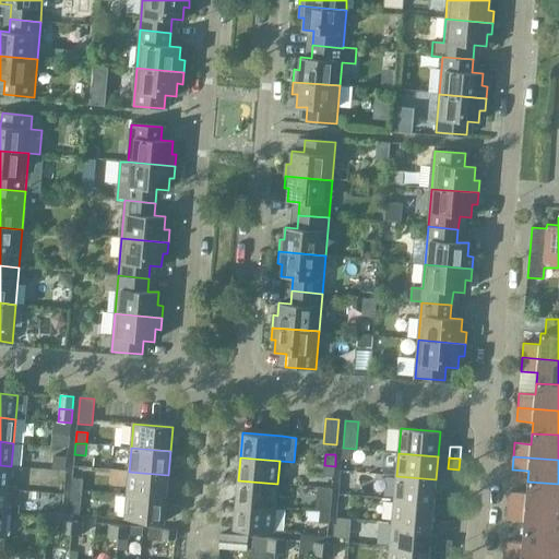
[(0,489),(9,490),(11,466),(0,465),(0,489)]
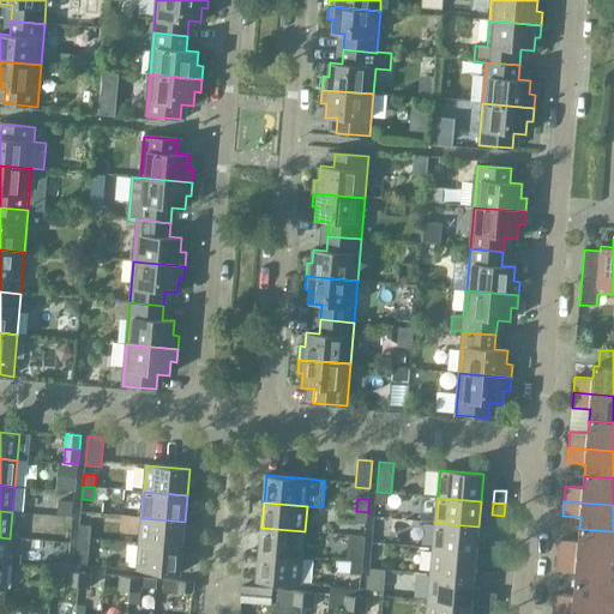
[(355,523),(367,524),(368,512),(356,511),(355,523)]
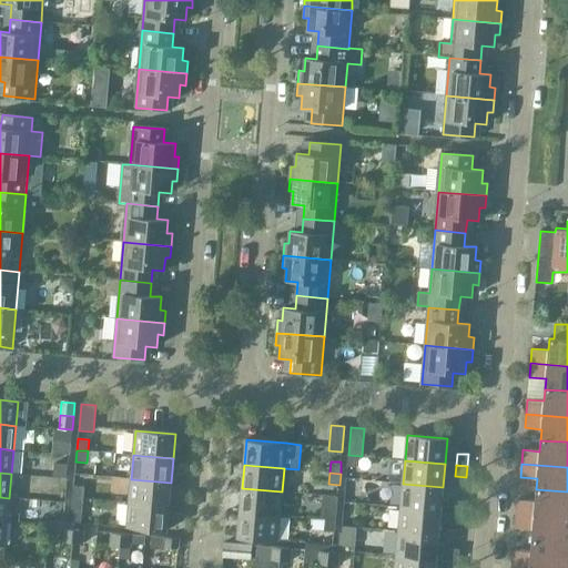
[(131,479),(129,503),(169,506),(171,483),(131,479)]
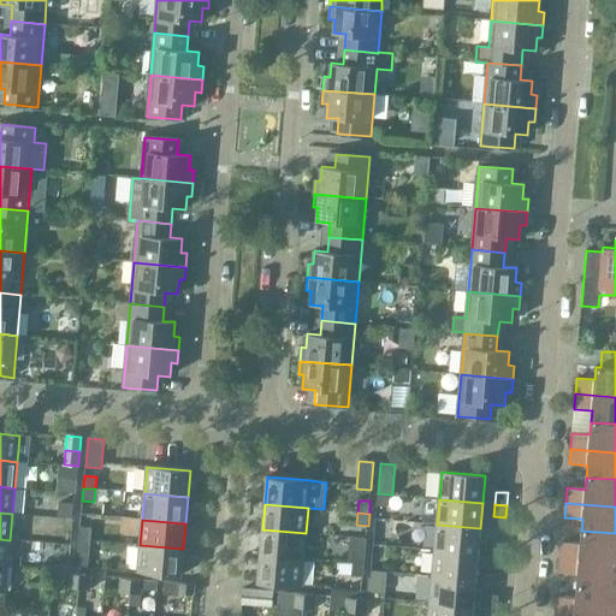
[(437,525),(434,551),(478,555),(480,528),(437,525)]
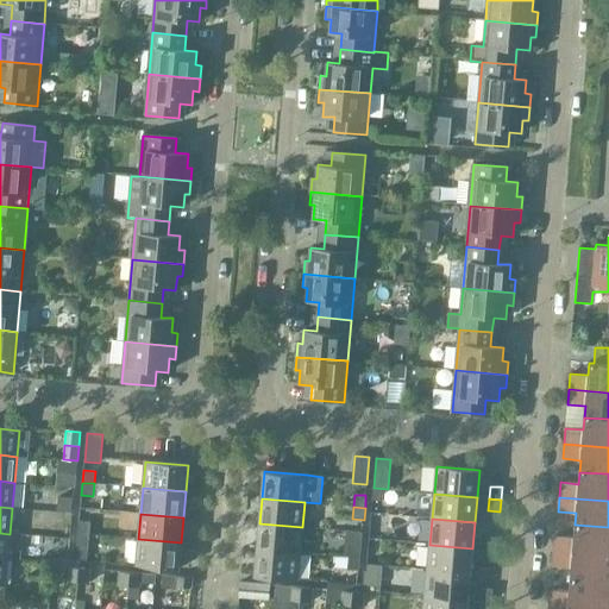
[(77,534),(89,535),(90,522),(79,521),(77,534)]
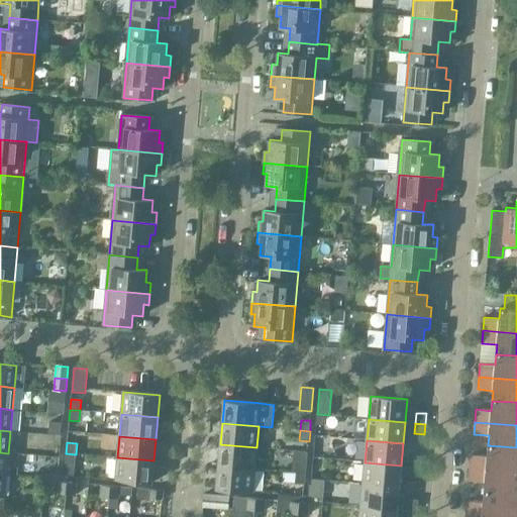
[(220,444),(218,467),(254,470),(256,447),(220,444)]
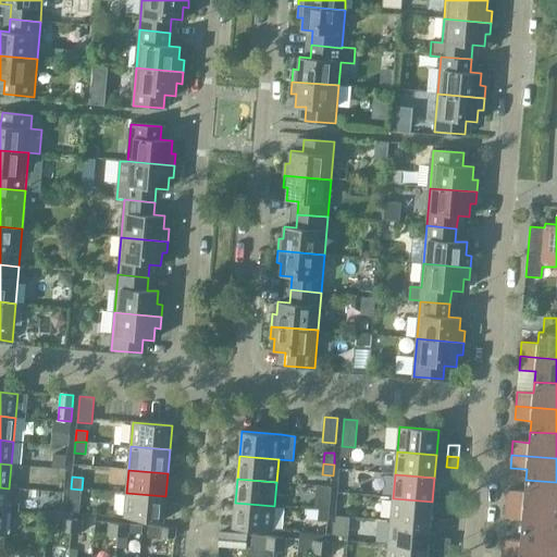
[(507,505),(556,508),(556,482),(525,480),(524,492),(508,491),(507,505)]
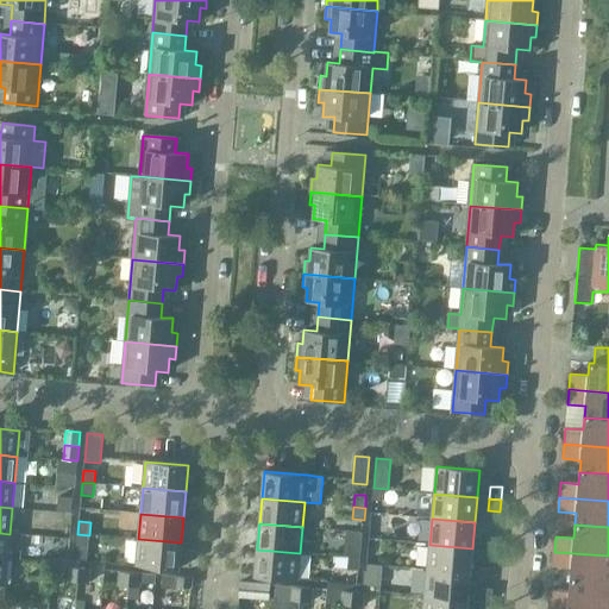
[(10,534),(0,533),(0,558),(7,559),(10,534)]
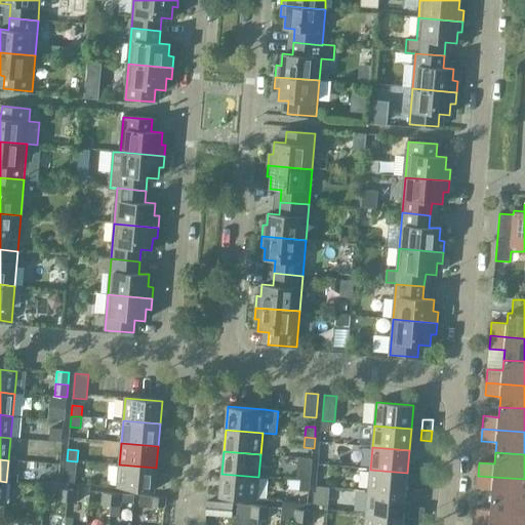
[(77,461),(67,460),(67,471),(76,472),(77,461)]
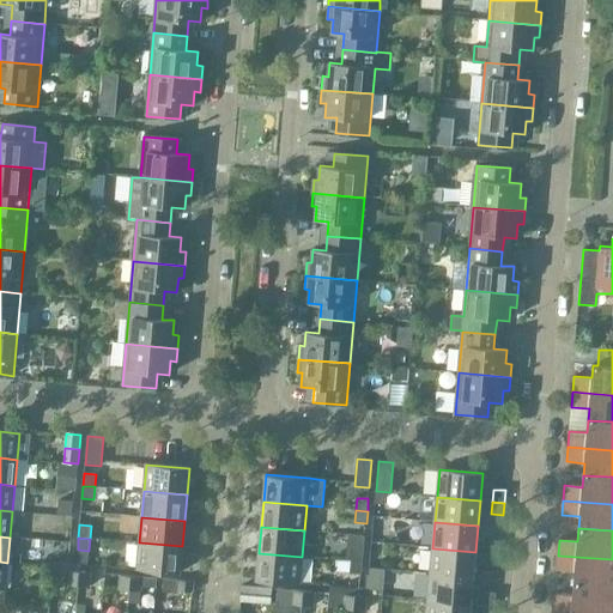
[(489,540),(487,553),(499,554),(501,541),(489,540)]
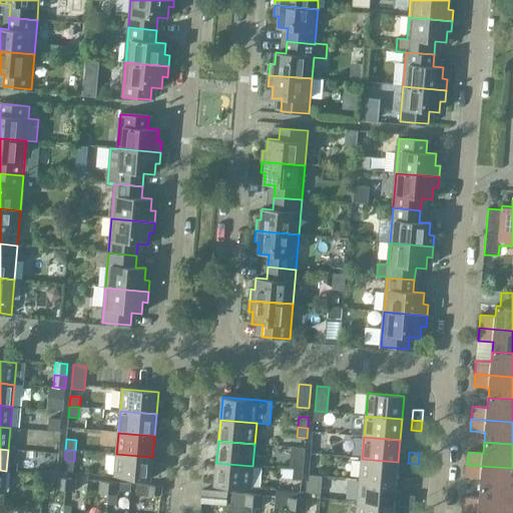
[(152,457),(116,454),(114,477),(150,480),(152,457)]
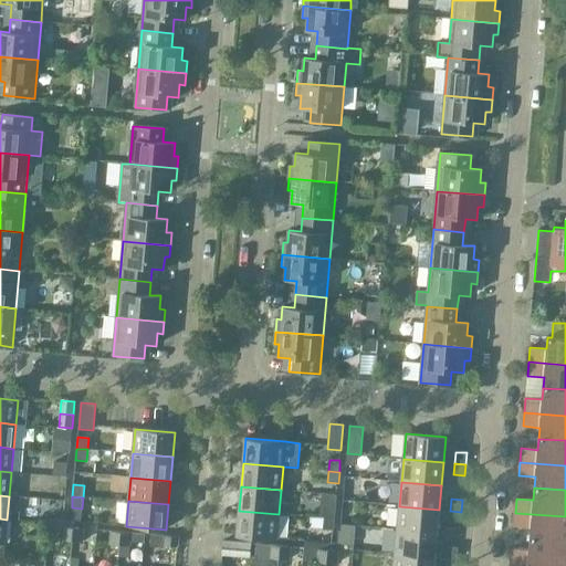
[(324,519),(335,520),(336,507),(325,506),(324,519)]
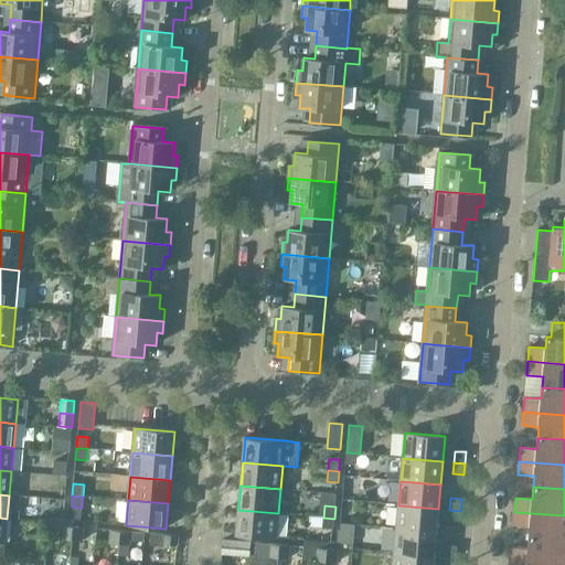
[(398,505),(396,529),(436,532),(438,509),(398,505)]
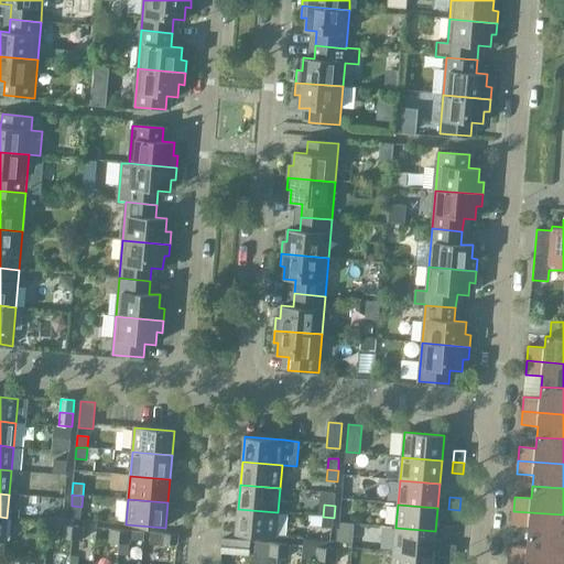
[(278,512),(238,509),(236,533),(275,538),(278,512)]
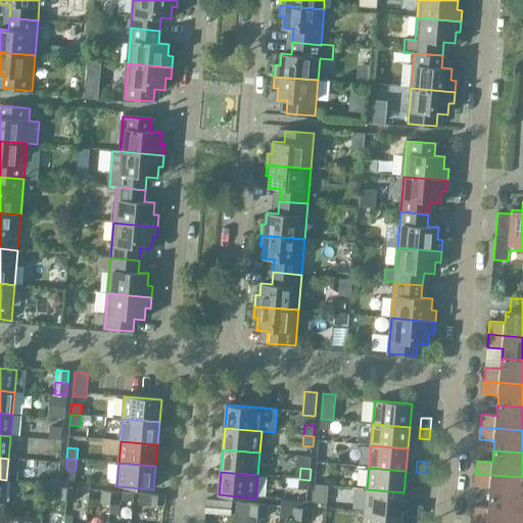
[(416,472),(415,482),(425,483),(426,473),(416,472)]
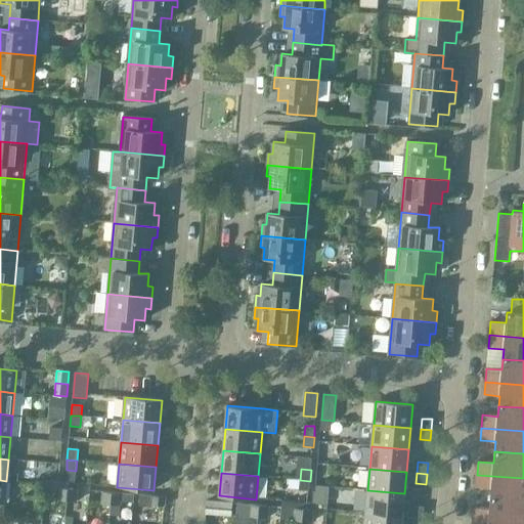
[(523,478),(477,475),(476,487),(491,489),(490,499),(523,501),(523,478)]
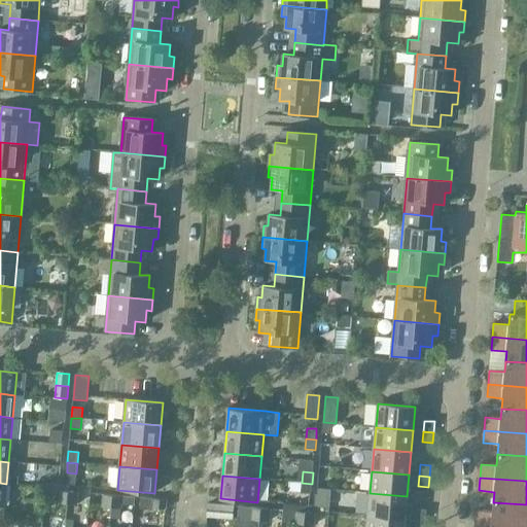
[(301,493),(311,494),(312,484),(302,483),(301,493)]
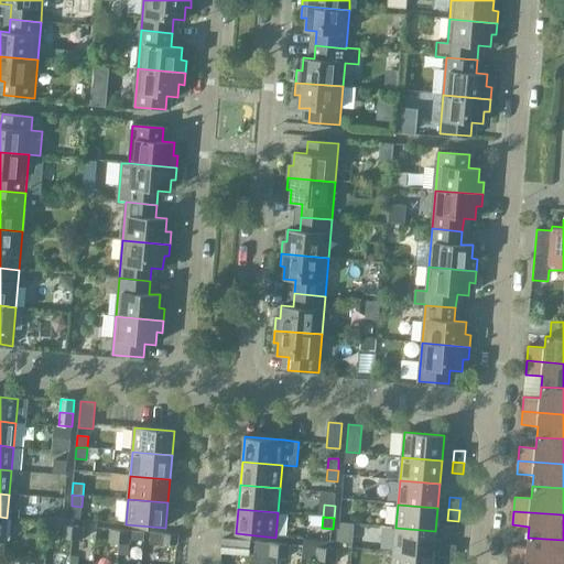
[(62,539),(72,540),(73,527),(63,525),(62,539)]
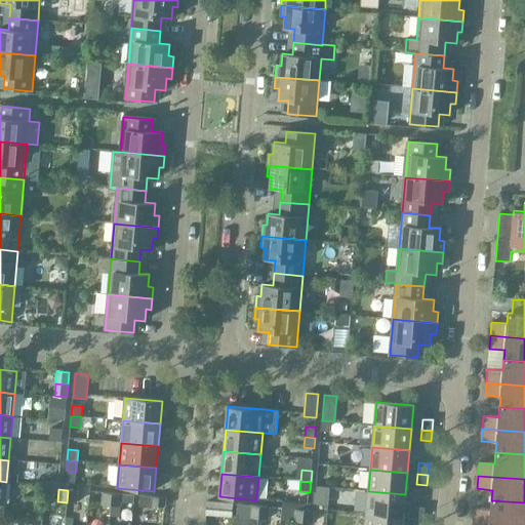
[(68,490),(67,502),(76,502),(77,490),(68,490)]
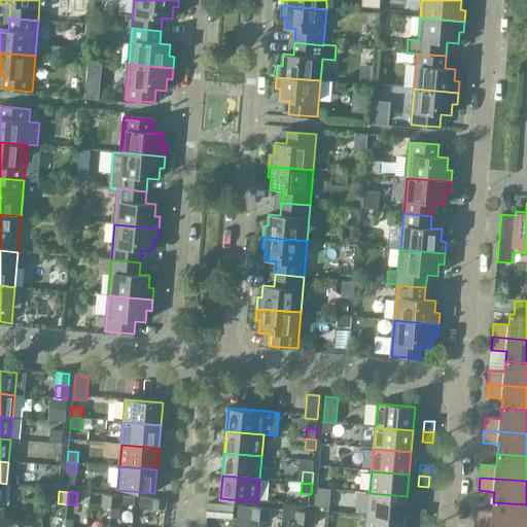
[(367,516),(405,519),(407,496),(370,493),(367,516)]
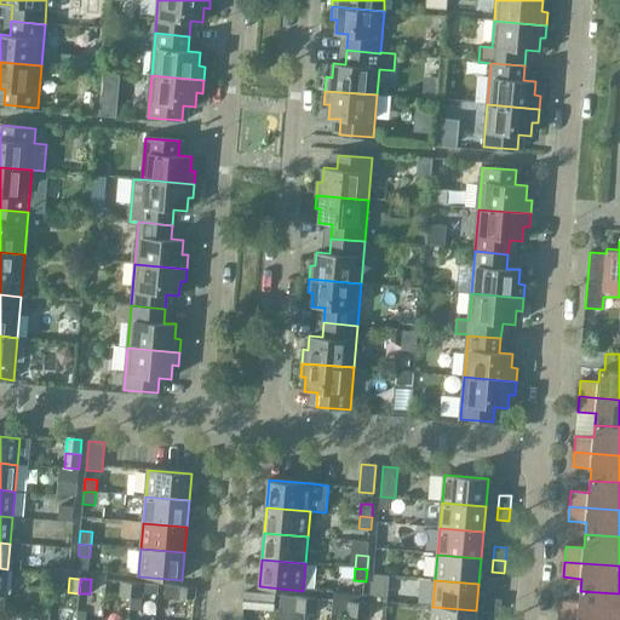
[(120,597),(131,597),(132,583),(121,583),(120,597)]
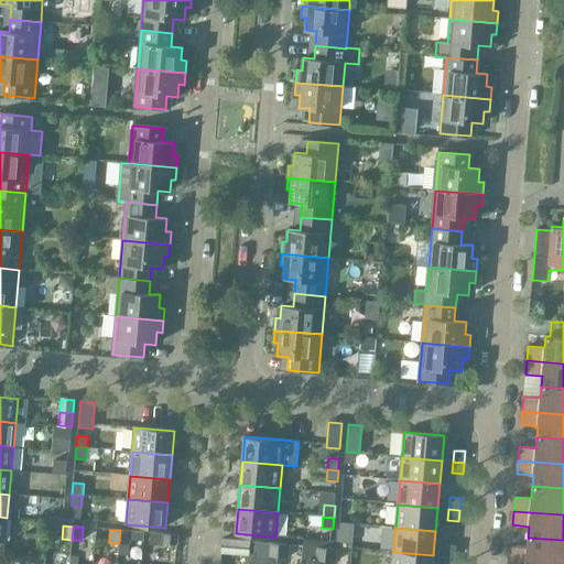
[(120,530),(119,543),(129,544),(130,540),(143,541),(144,532),(120,530)]
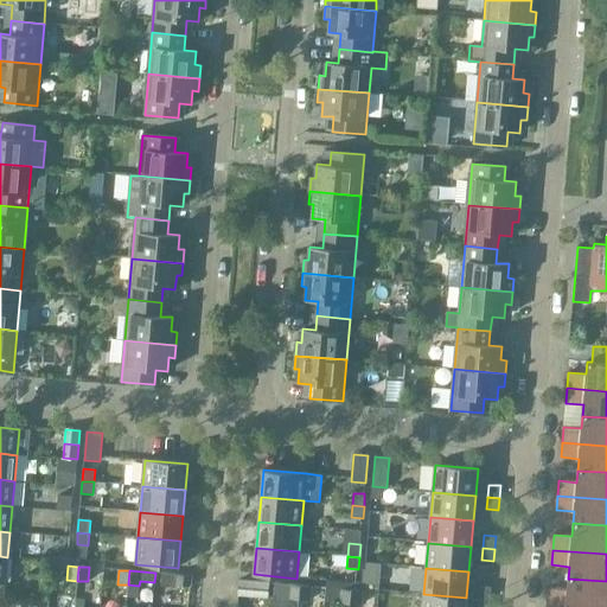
[(163,574),(161,586),(177,587),(177,586),(191,587),(191,576),(163,574)]
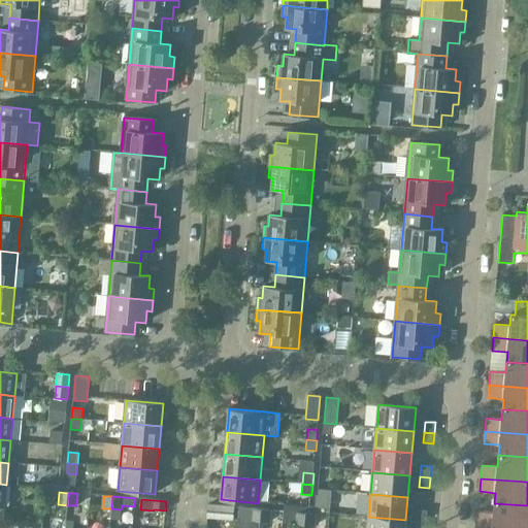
[(477,512),(476,525),(515,527),(527,527),(527,505),(494,503),(493,513),(477,512)]
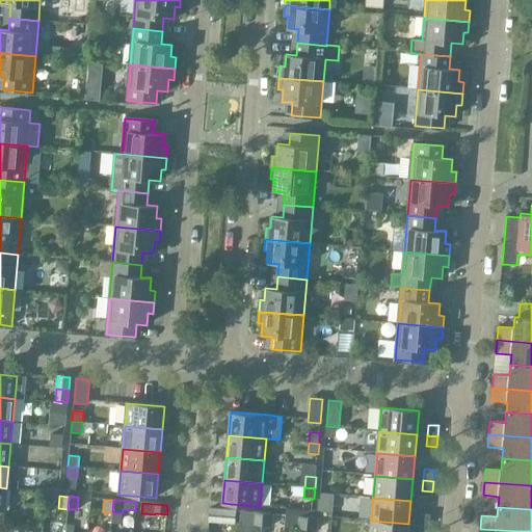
[(236,511),(210,508),(209,522),(235,524),(236,511)]
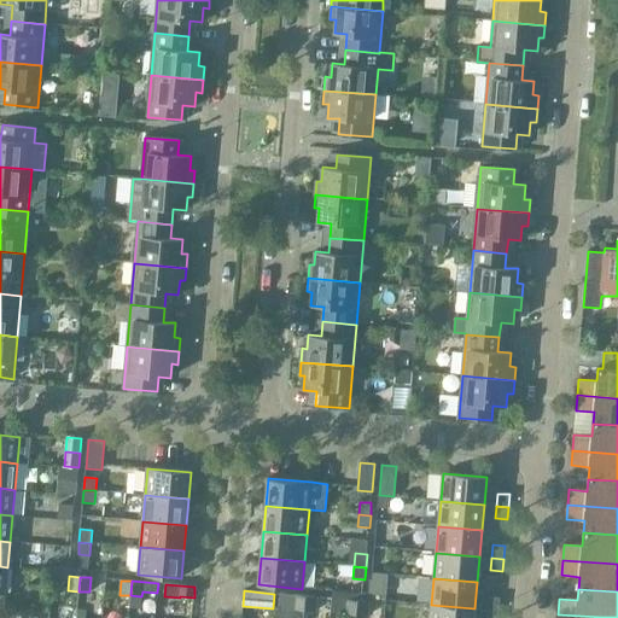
[(295,610),(305,611),(307,596),(296,595),(295,610)]
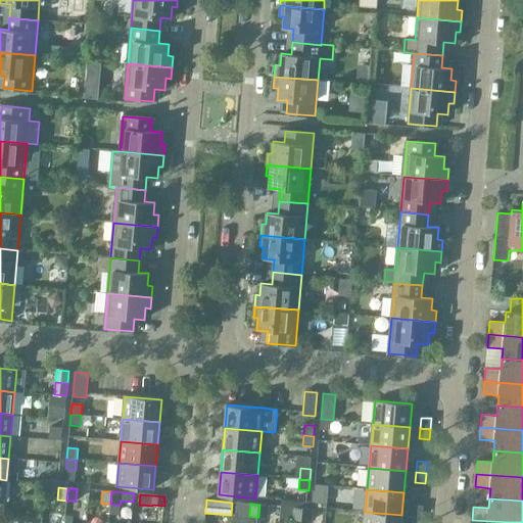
[(258,517),(268,518),(269,506),(259,505),(258,517)]
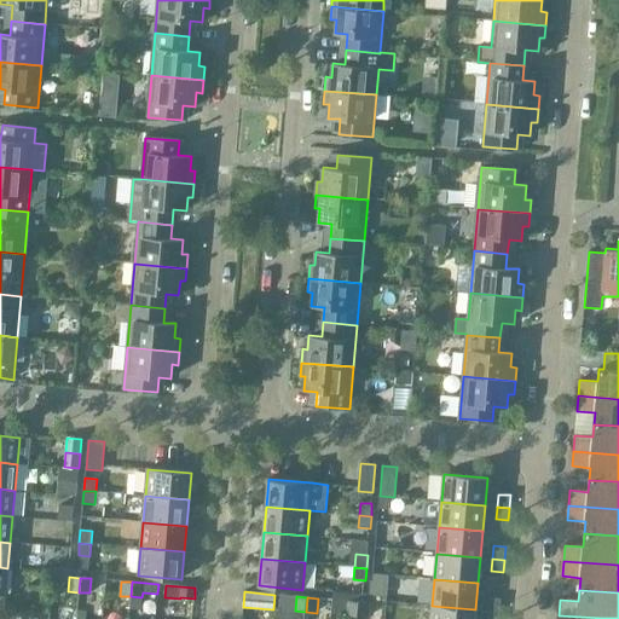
[(489,599),(487,611),(499,612),(501,600),(489,599)]
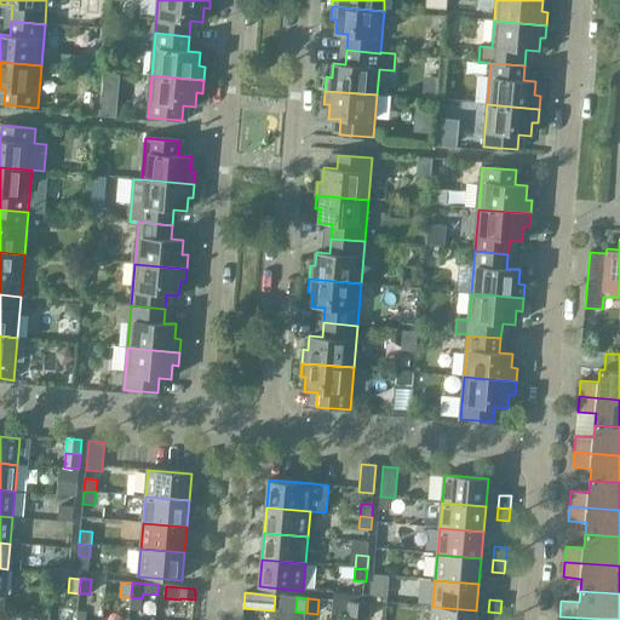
[(348,616),(359,616),(360,603),(349,602),(348,616)]
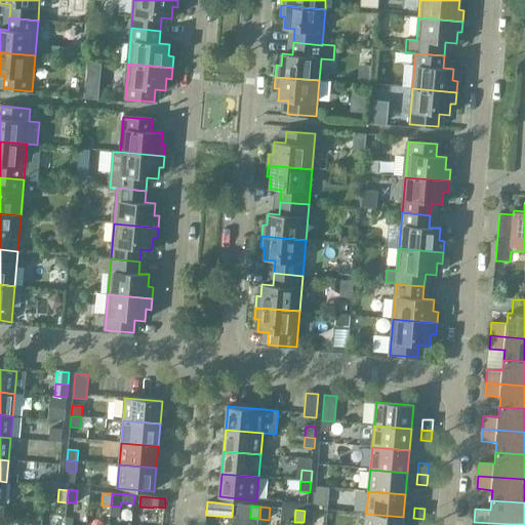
[(305,511),(304,522),(313,523),(314,511),(305,511)]
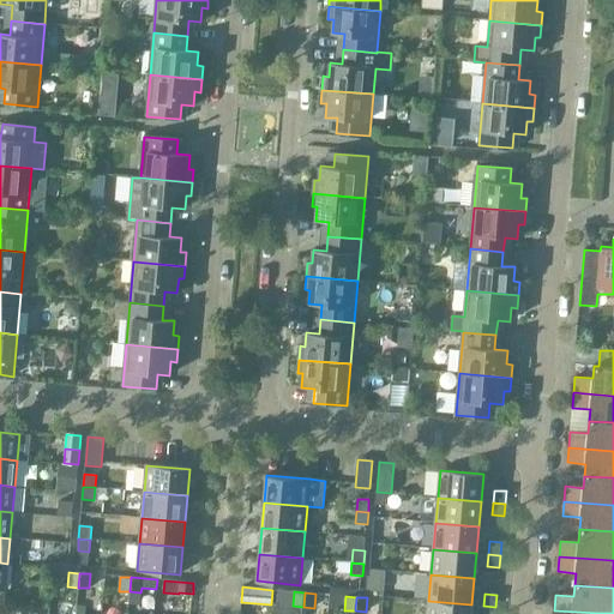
[(470,613),(471,605),(428,601),(427,613),(470,613)]
